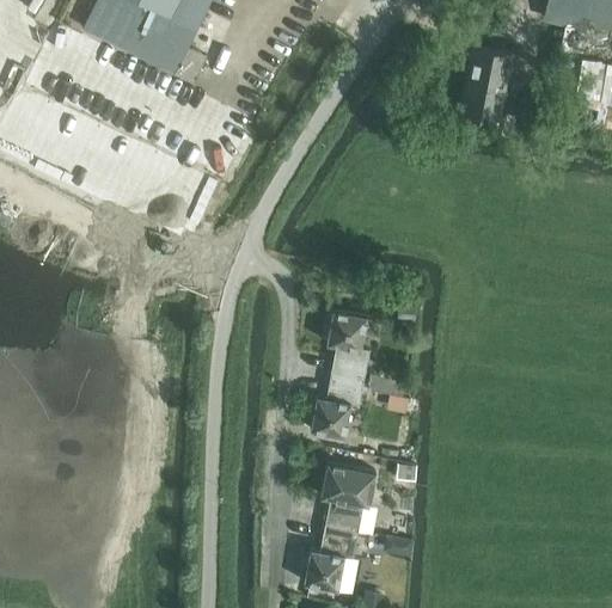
[(97,0),(83,30),(175,75),(212,0),(97,0)]
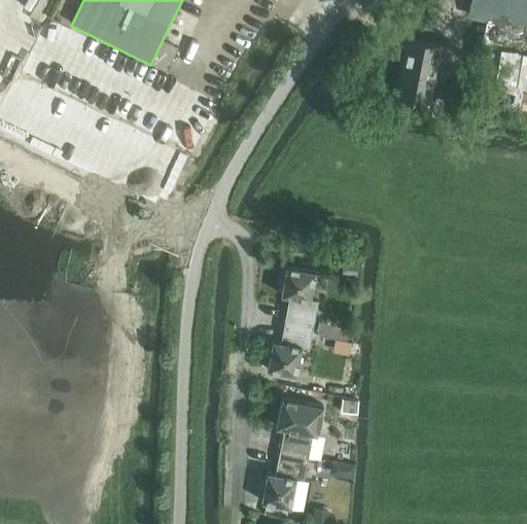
[(526,0),(471,0),(469,14),(508,23),(500,56),(526,61),(526,0)]
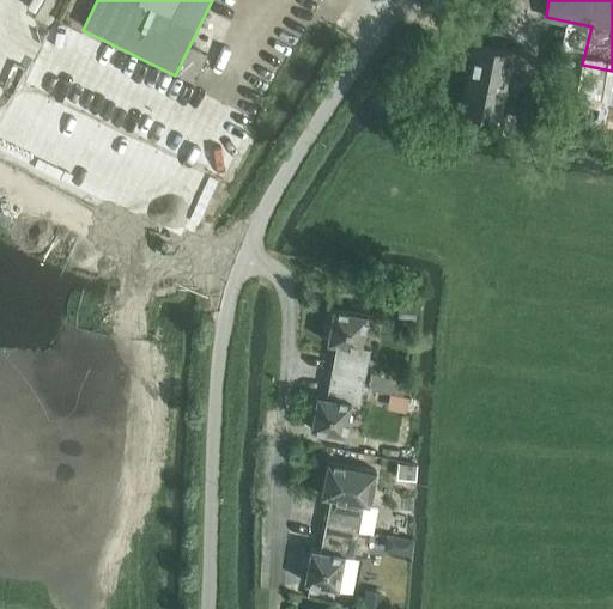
[(499,121),(513,55),(474,48),(471,65),(473,65),(463,111),(461,111),(461,113),(499,121)]
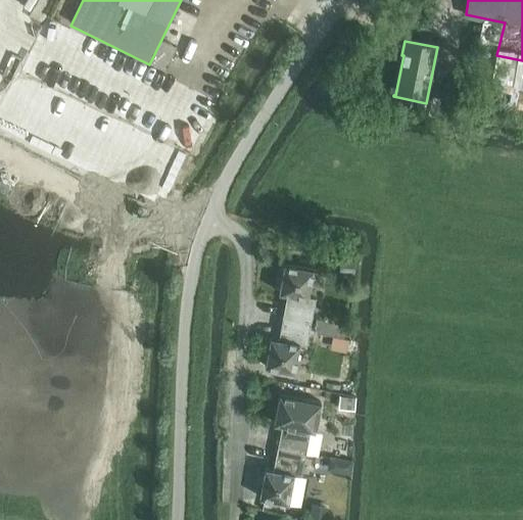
[(522,76),(521,76),(477,66),(470,97),(472,101),(468,122),(522,131),(522,76)]
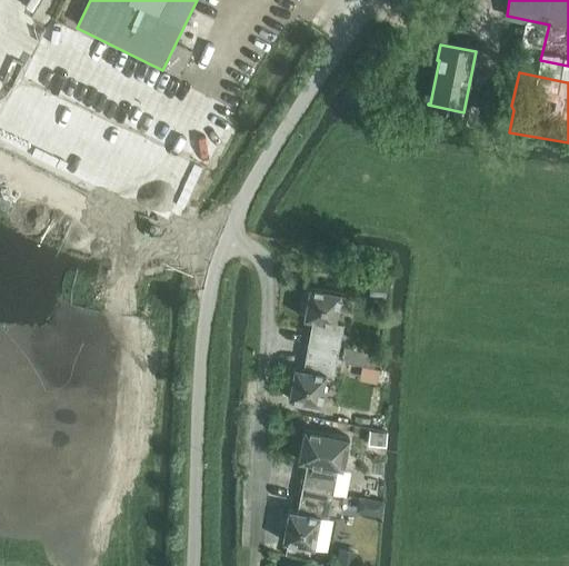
[(370,287),(369,304),(385,306),(387,289),(370,287)]
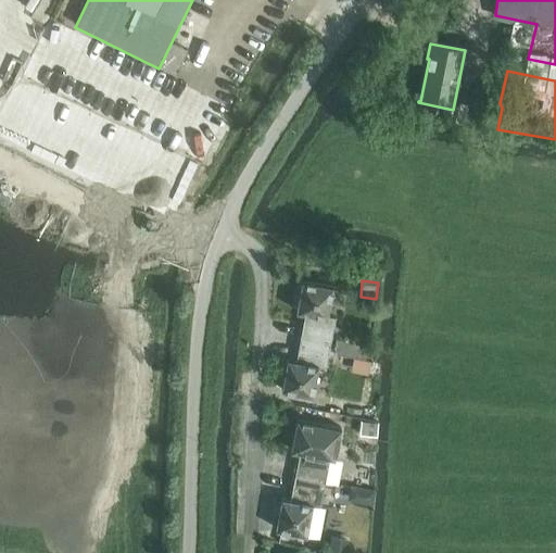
[(301,340),(330,346),(336,321),(328,318),(333,289),(302,283),(297,314),(305,316),(301,340)]
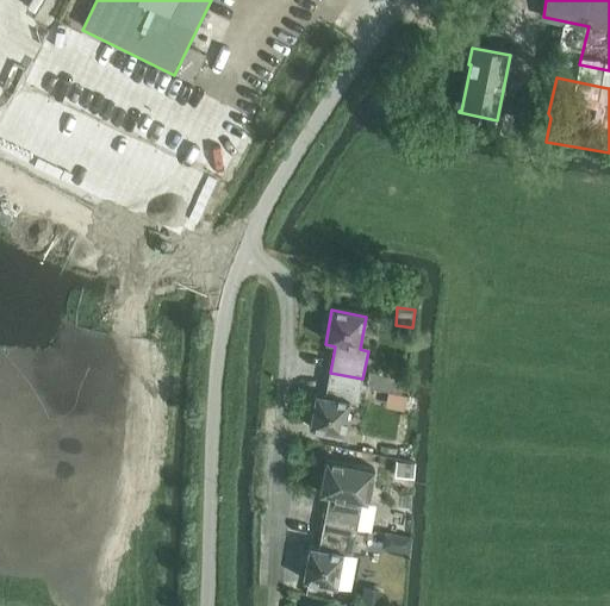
[(362,379),(330,373),(325,398),(316,397),(309,431),(343,437),(349,404),(358,406),(362,379)]
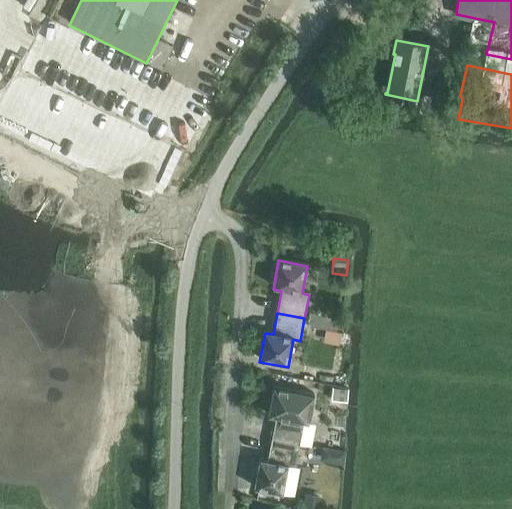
[(338,321),(311,316),(308,328),(336,334),(338,321)]
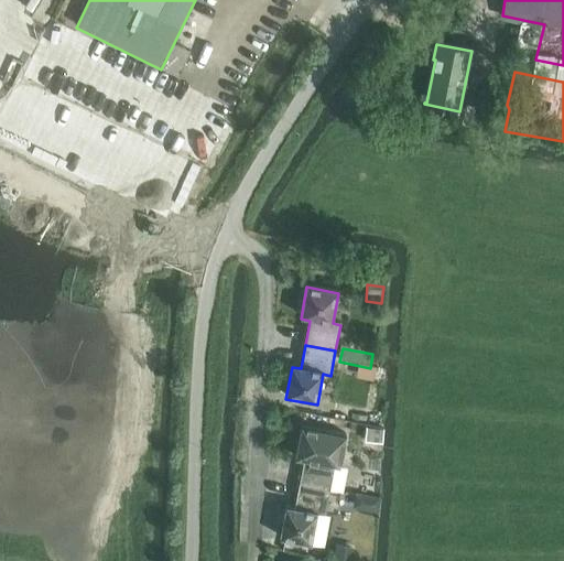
[(334,466),(342,467),(347,437),(301,428),(295,460),(304,461),(300,485),(329,491),(334,466)]
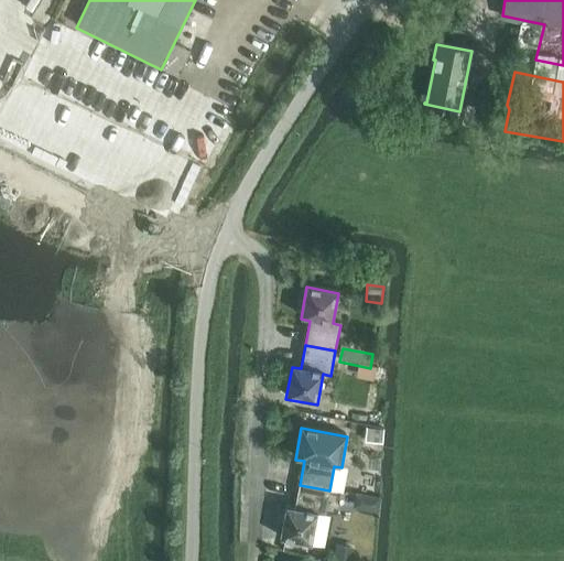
[(367,430),(366,444),(383,445),(384,431),(367,430)]
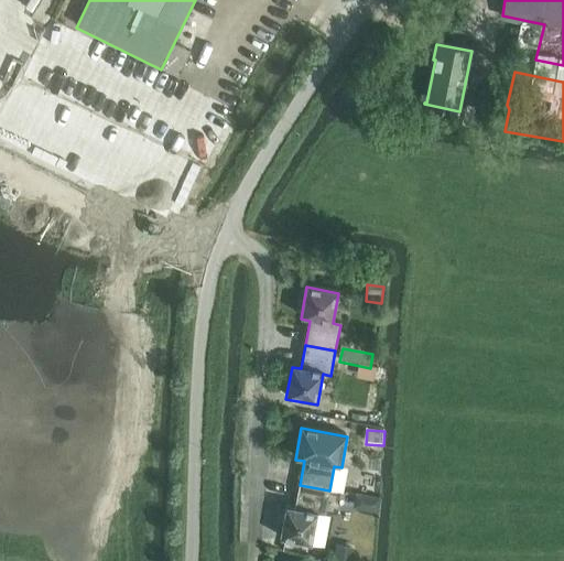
[(329,491),(300,485),(294,509),(285,508),(279,539),(311,546),(316,515),(324,516),(329,491)]
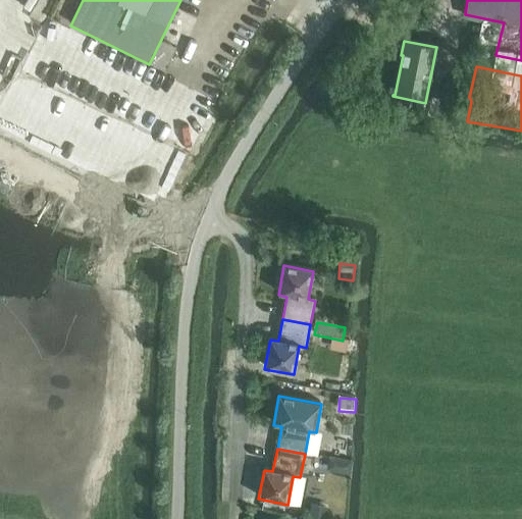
[(351,476),(353,463),(341,460),(337,474),(351,476)]
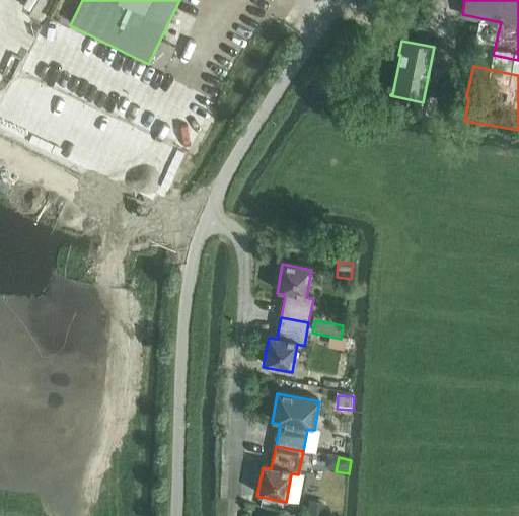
[(311,503),(309,515),(324,515),(326,506),(311,503)]
